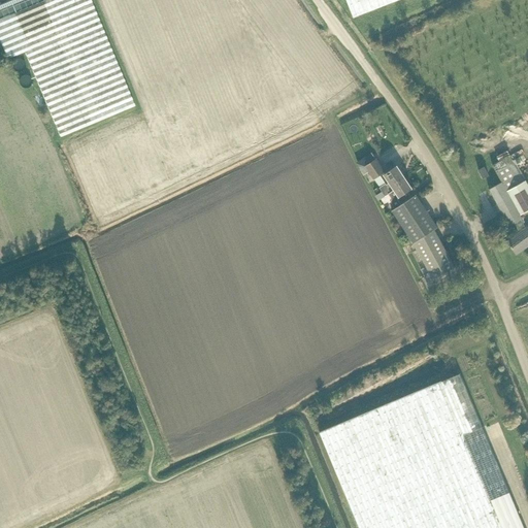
[(0,46),(2,46),(7,59),(25,52),(60,137),(134,106),(90,0),(9,0),(10,0),(0,4),(0,46)]
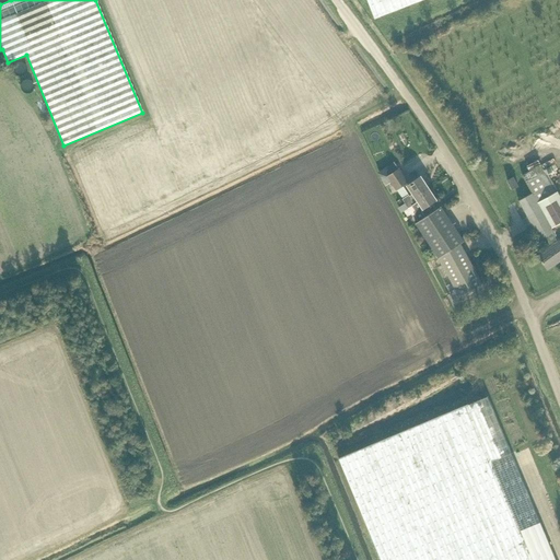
[(366,0),(374,19),(420,0),(366,0)]
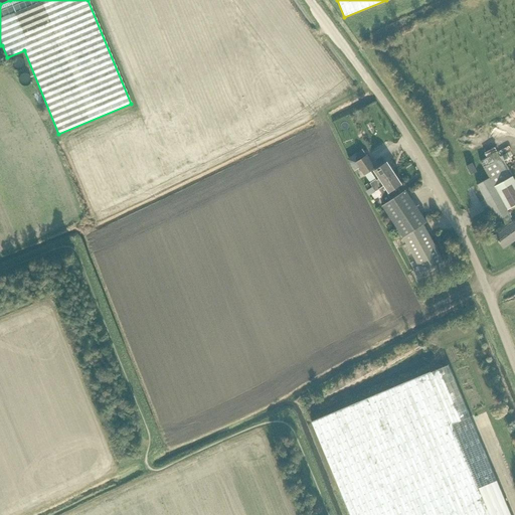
[(354,123),(350,117),(340,123),(344,129),(354,123)]
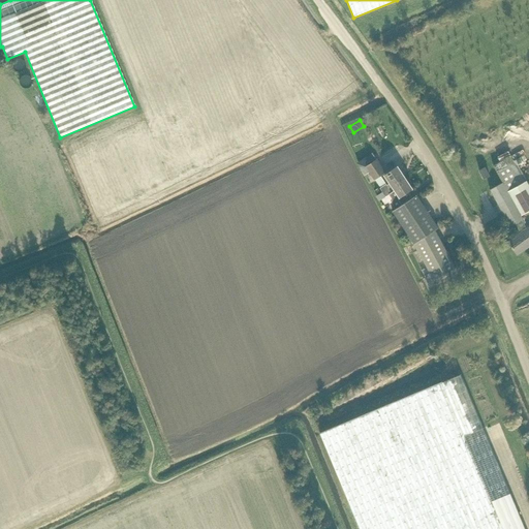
[(381,137),(383,131),(381,131),(383,125),(380,124),(378,129),(376,129),(374,134),(381,137)]
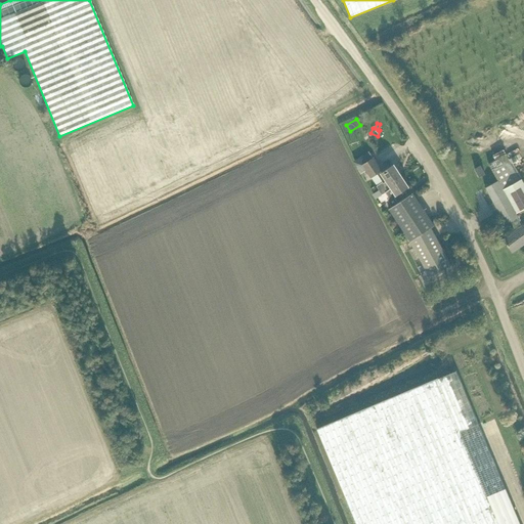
[(486,182),(506,220),(520,213),(519,209),(523,206),(523,177),(508,144),(496,150),(498,155),(490,160),(498,176),(486,182)]
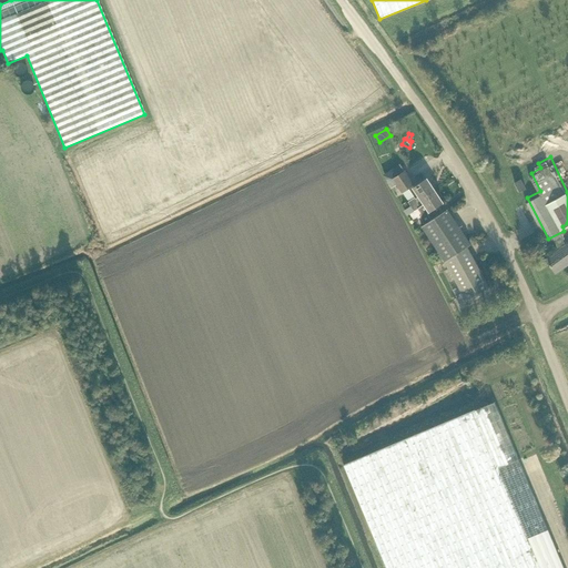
[(394,178),(393,179),(395,182),(402,192),(408,188),(413,184),(404,171),(403,171),(394,178)]
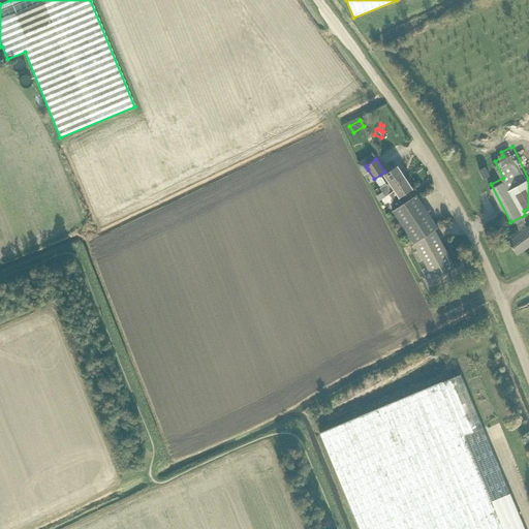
[(379,188),(382,192),(405,177),(397,165),(384,175),(390,183),(386,185),(385,184),(379,188)]
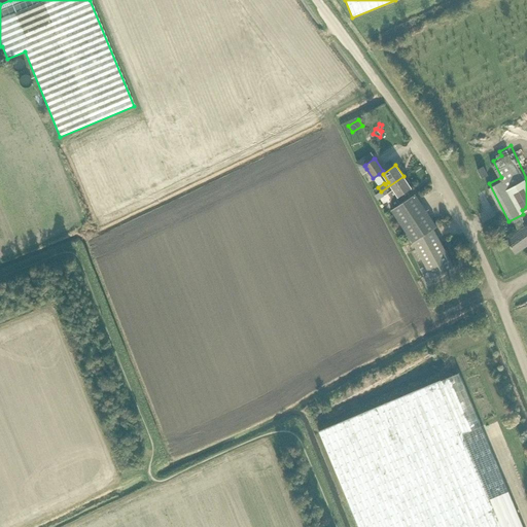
[(482,178),(487,175),(483,167),(478,170),(482,178)]
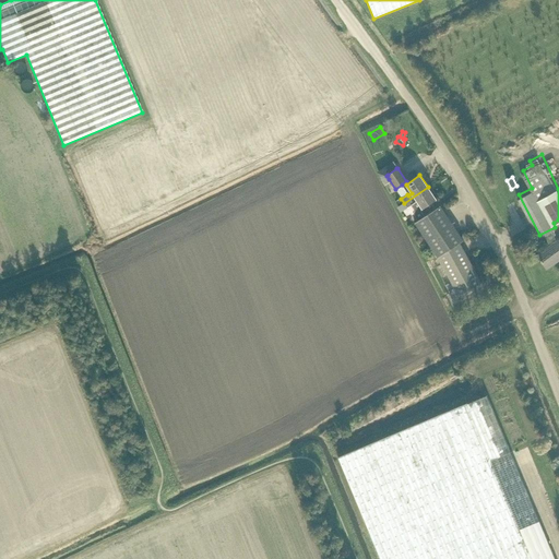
[(413,214),(417,219),(435,207),(431,202),(436,199),(428,187),(404,203),(397,207),(400,212),(407,207),(411,205),(414,211),(413,214)]
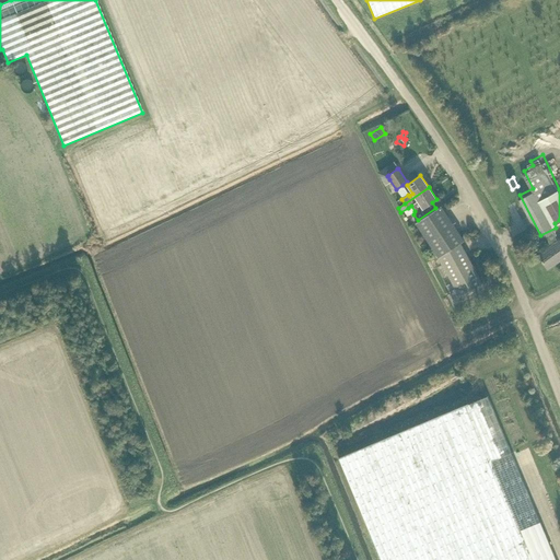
[(439,258),(455,289),(448,292),(453,299),(458,295),(482,283),(462,246),(459,243),(464,241),(441,206),(436,209),(435,208),(418,220),(418,221),(416,223),(438,257),(439,258)]
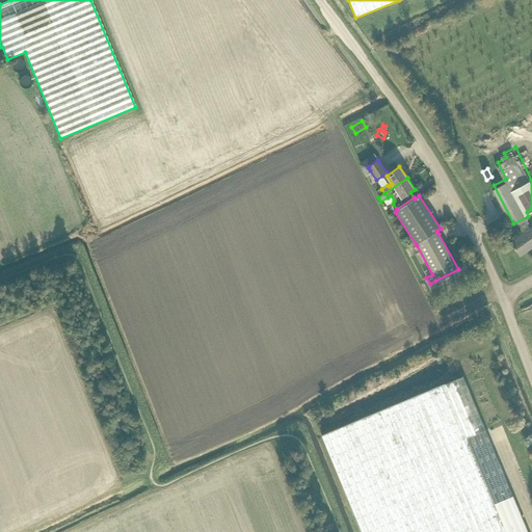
[(524,233),(510,242),(520,256),(531,247),(531,229),(531,228),(529,230),(524,233)]
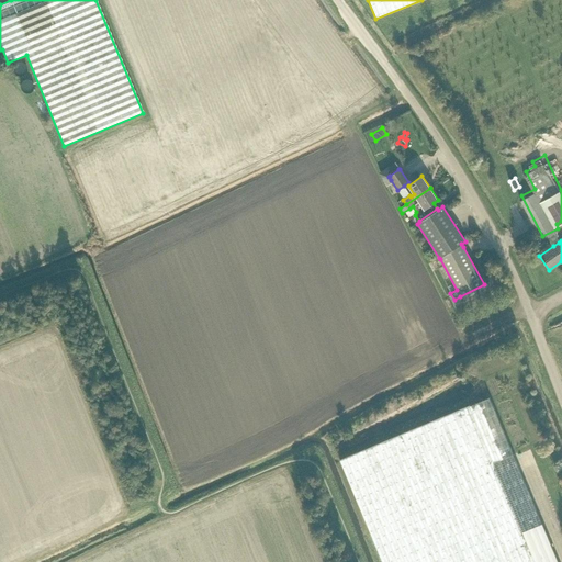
[(340,460),(382,561),(558,561),(490,398),(340,460)]
